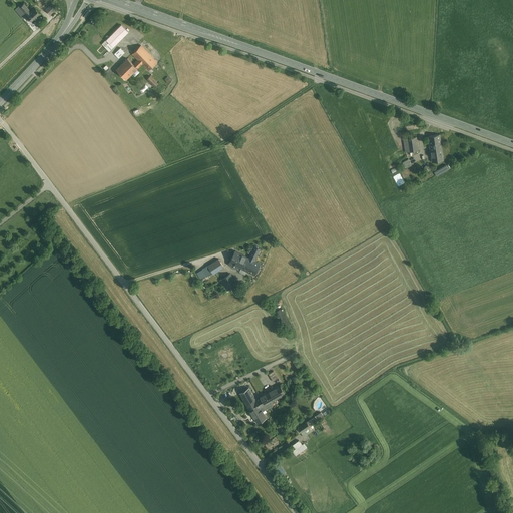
[(53,3),(46,9),(50,15),(57,8),(53,3)]
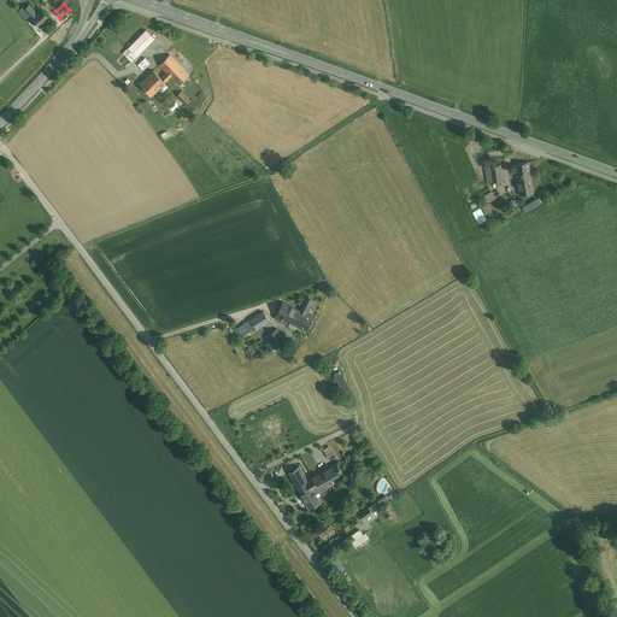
[(28,13),(24,10),(24,9),(23,7),(18,12),(28,23),(31,19),(33,18),(28,13)]
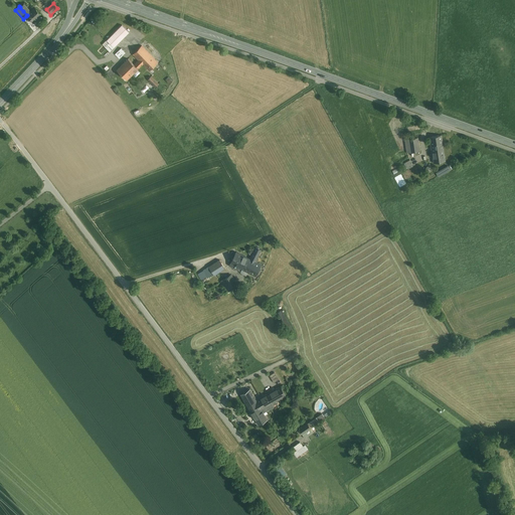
[(41,14),(35,8),(31,12),(27,15),(26,16),(31,21),(36,17),(37,18),(41,14)]
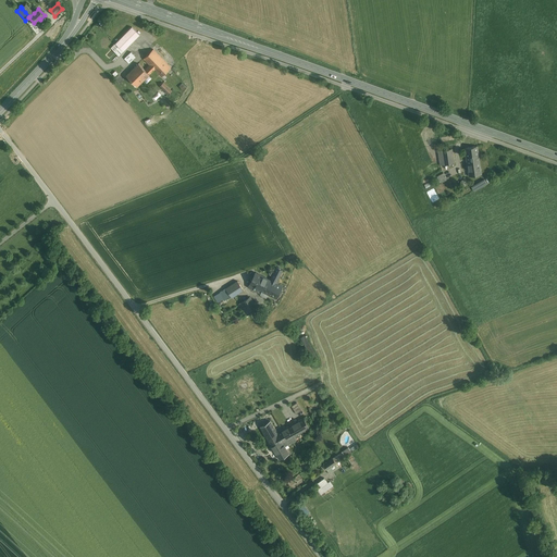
[(132,28),(115,44),(123,51),(139,36),(132,28)]
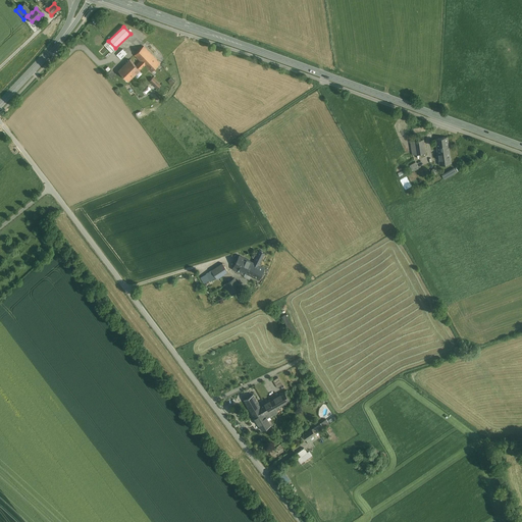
[(144,47),(135,56),(153,72),(161,63),(144,47)]
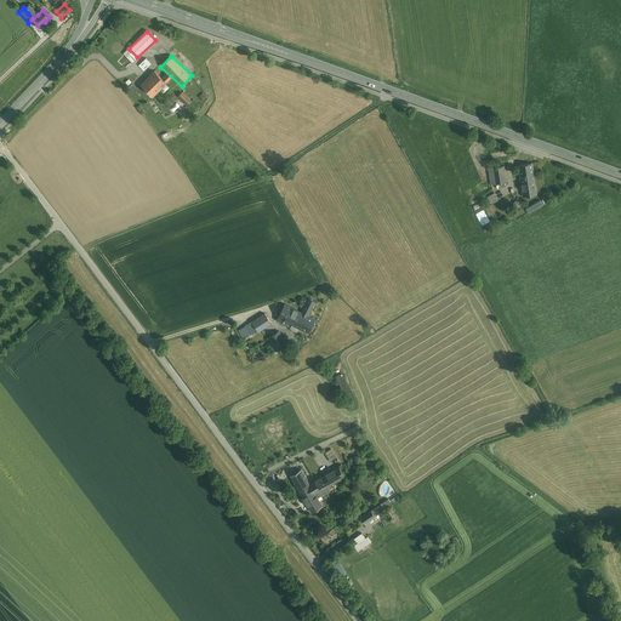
[(138,66),(144,70),(152,63),(147,57),(138,66)]
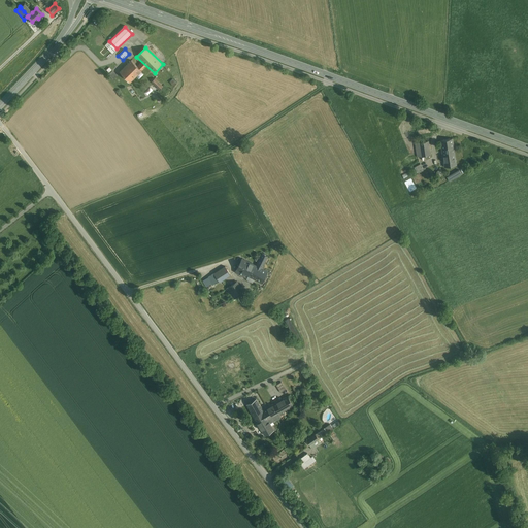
[(132,61),(120,72),(130,81),(141,70),(132,61)]
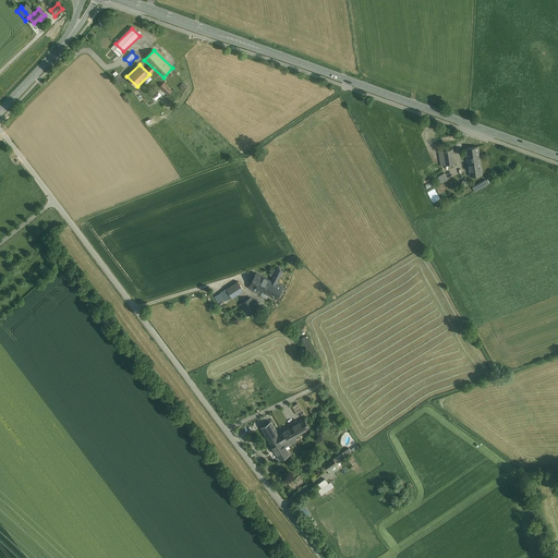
[(120,83),(124,79),(116,71),(113,74),(117,77),(114,79),(120,83)]
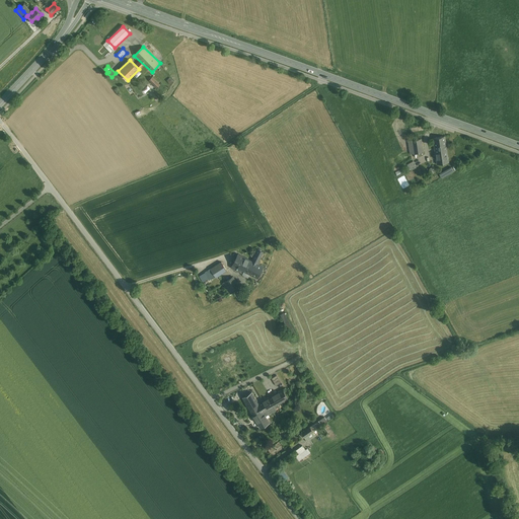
[(149,80),(157,88),(160,84),(152,76),(149,80)]
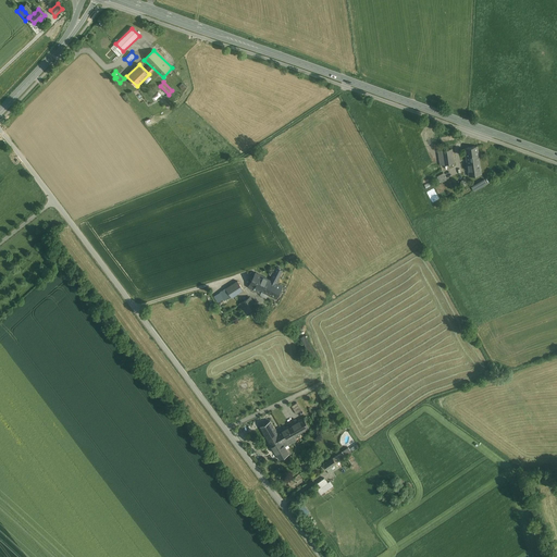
[(478,146),(466,148),(469,175),(481,174),(478,146)]
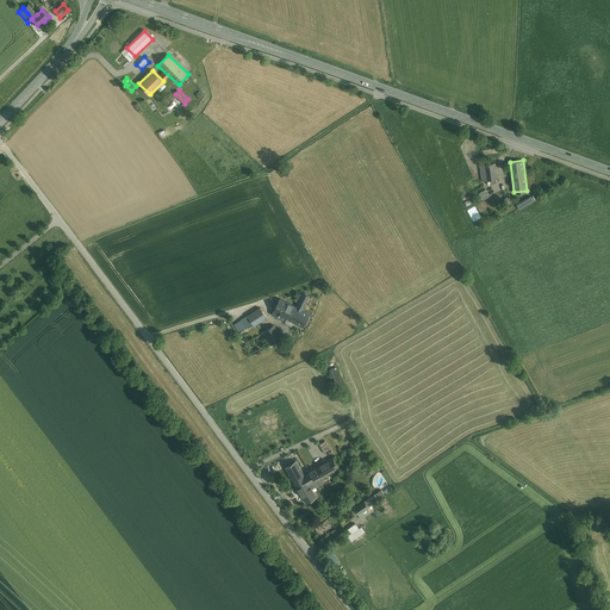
[(495,163),(480,165),(483,180),(496,178),(495,163)]
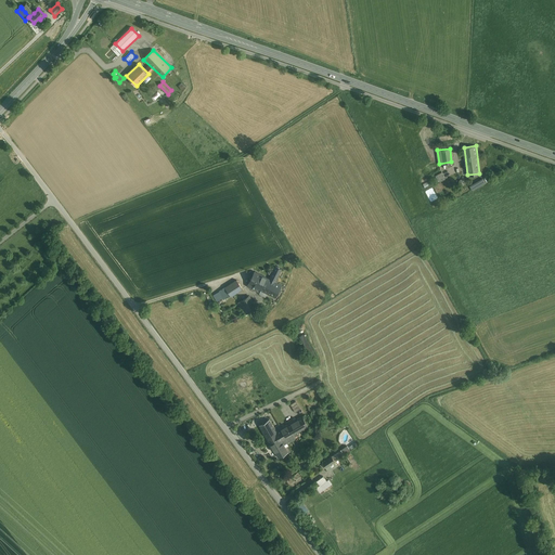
[(442,172),(437,175),(440,182),(446,179),(442,172)]
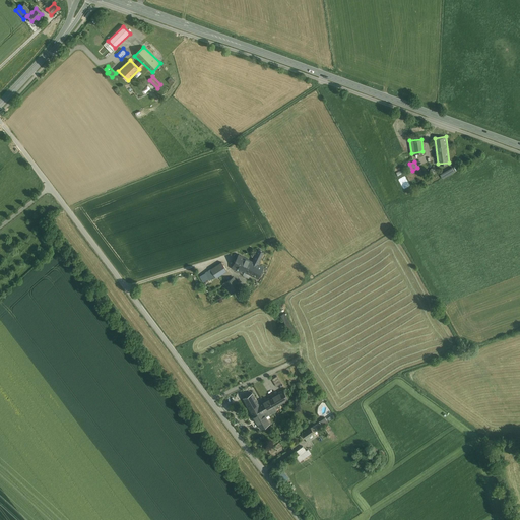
[(443,178),(455,172),(453,168),(440,174),(443,178)]
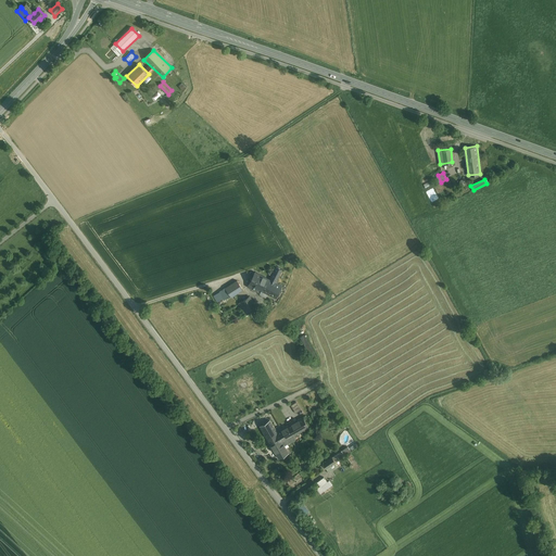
[(255,273),(250,286),(276,298),(282,285),(255,273)]
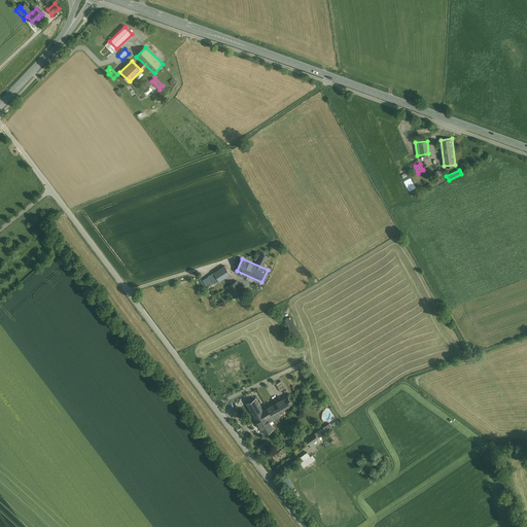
[(225,267),(213,274),(219,282),(231,275),(225,267)]
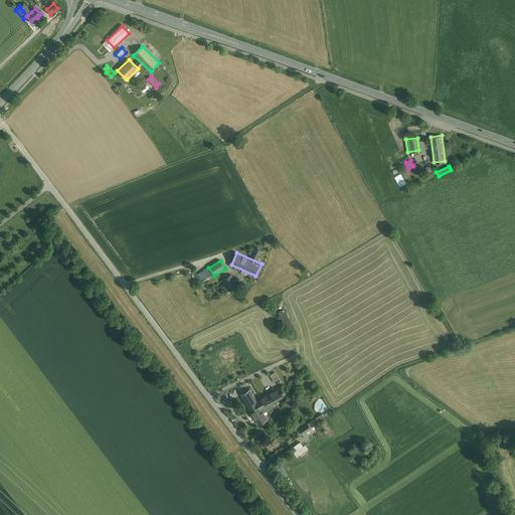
[(226,290),(233,286),(227,277),(221,280),(226,290)]
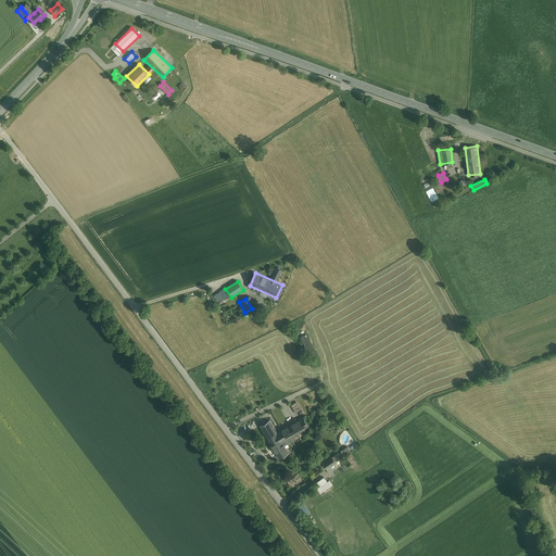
[(306,335),(300,337),(308,359),(315,357),(306,335)]
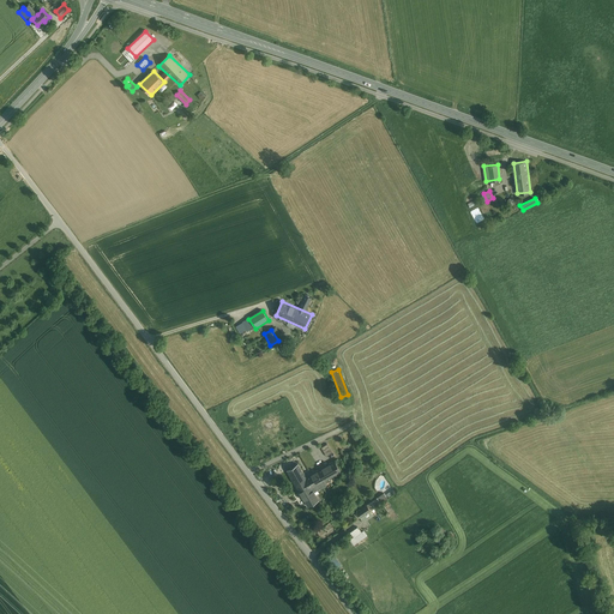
[(327,443),(321,446),(326,456),(333,452),(327,443)]
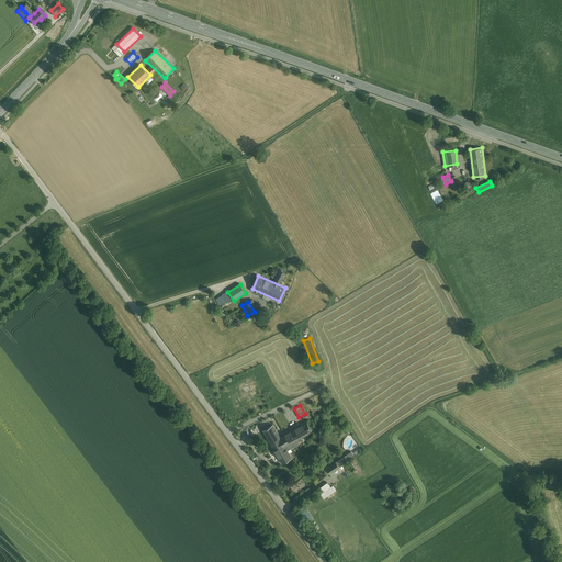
[(307,422),(281,436),(287,447),(313,431),(307,422)]
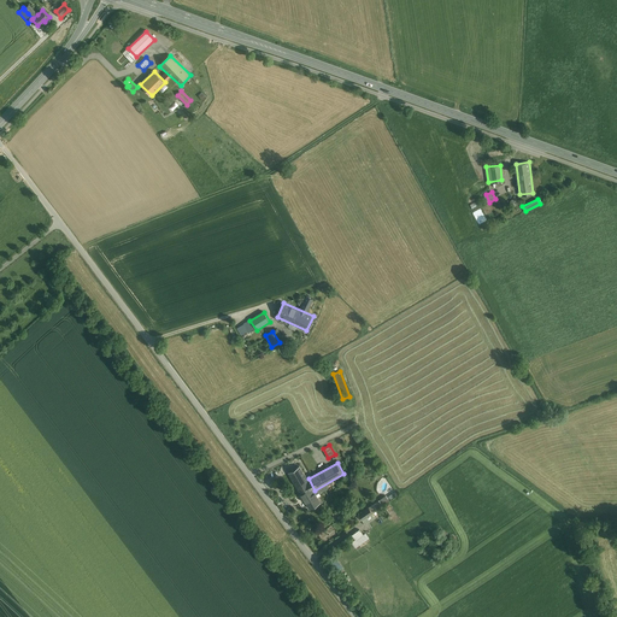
[(301,468),(289,474),(310,509),(322,503),(315,491),(309,479),(301,468)]
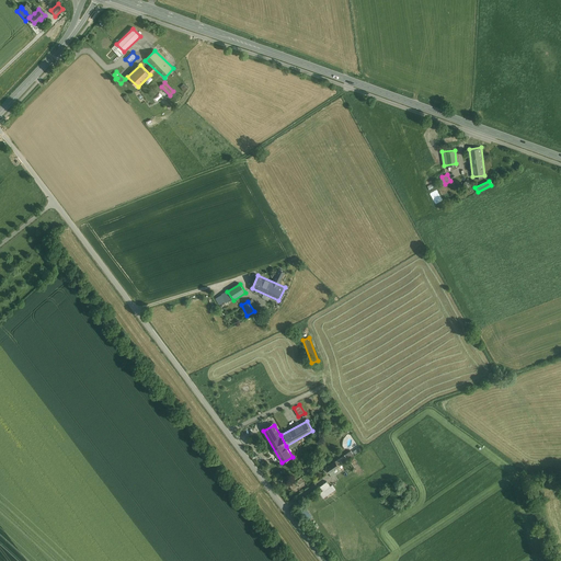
[(352,451),(324,470),(328,476),(330,473),(332,478),(341,471),(339,468),(355,456),(352,451)]
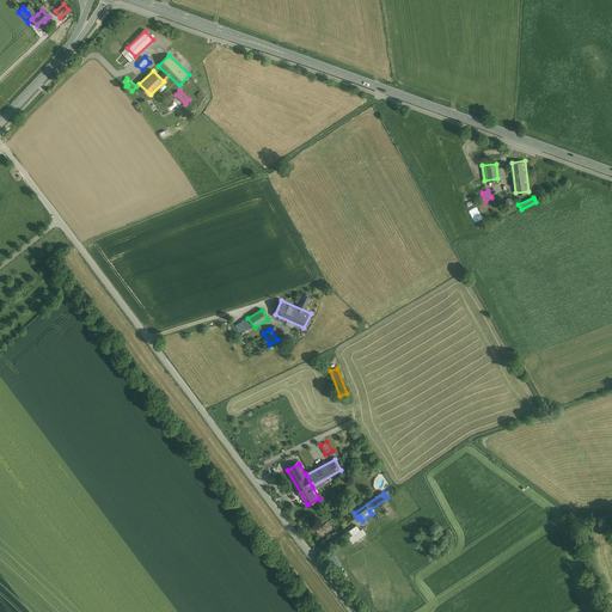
[(357,526),(350,531),(353,536),(361,531),(357,526)]
